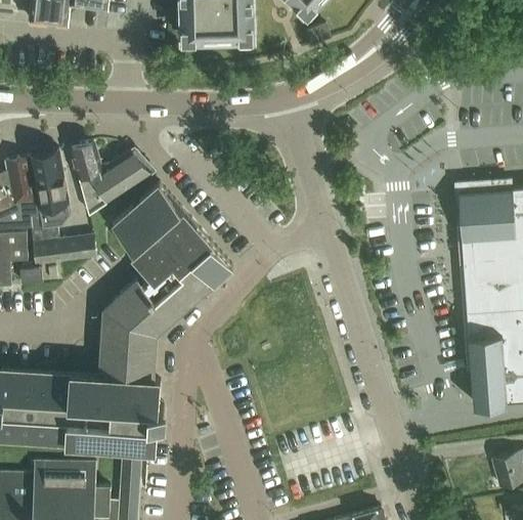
[(85,5),(107,8),(107,0),(29,0),(28,19),(68,24),(69,8),(71,8),(72,8),(73,7),(74,5),(74,4),(85,5)]
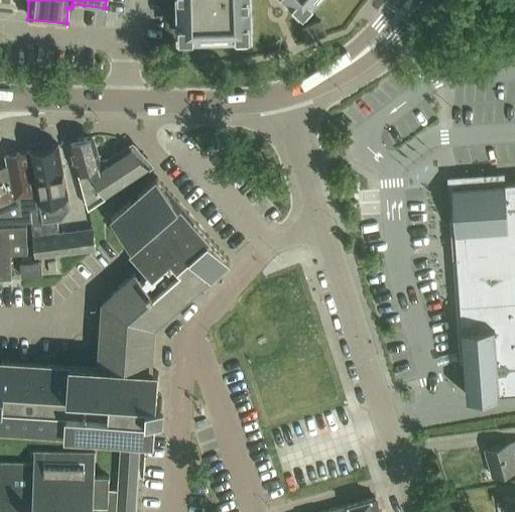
[(178,0),(179,24),(176,24),(176,40),(192,39),(192,37),(235,36),(235,38),(251,38),(250,22),(248,22),(246,0),(290,0),(293,2),(291,4),(302,15),(313,3),(311,2),(312,0),(178,0)]
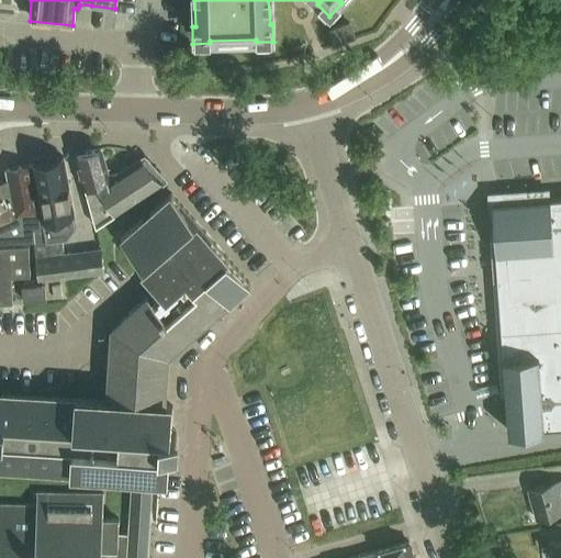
[(334,45),(352,38),(348,26),(329,34),(334,45)]
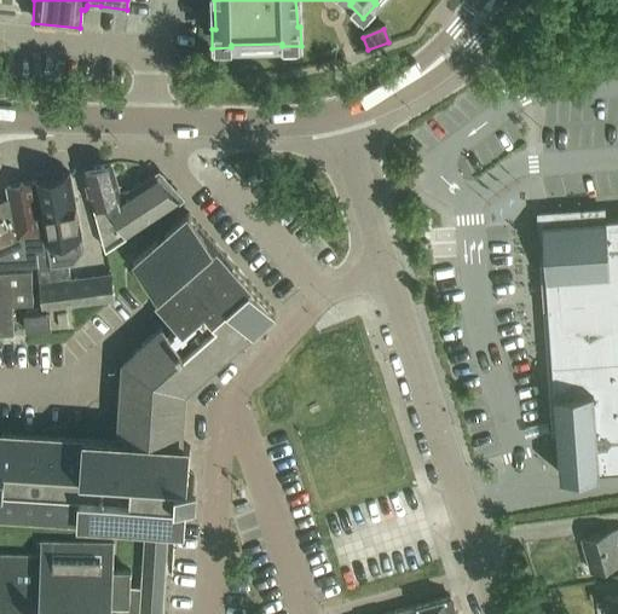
[(110,206),(119,200),(110,168),(82,173),(98,230),(117,215),(110,206)]
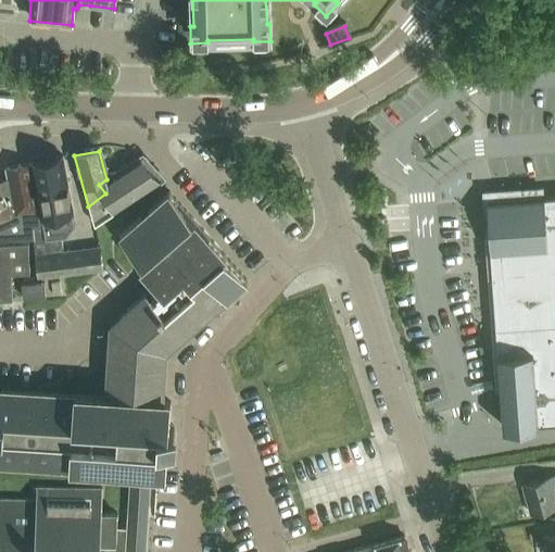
[(61,160),(29,164),(30,166),(32,166),(41,227),(42,242),(59,241),(63,241),(72,229),(70,216),(71,216),(61,160)]
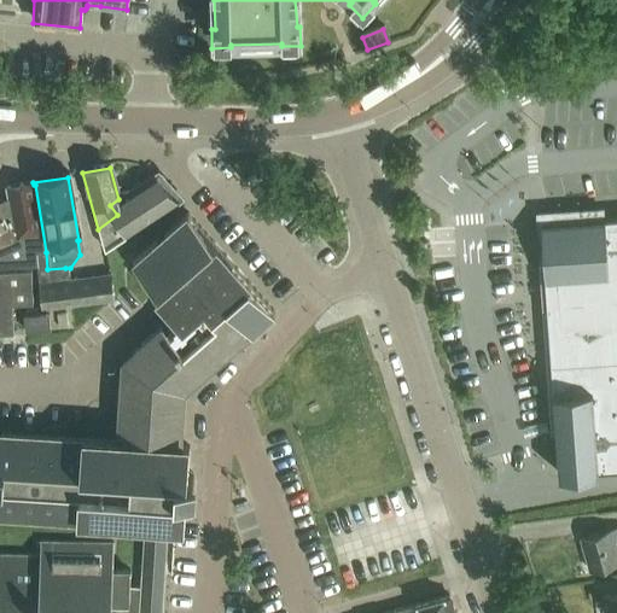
[(117,215),(98,229),(104,252),(129,237),(178,205),(153,179),(118,199),(110,205),(117,215)]
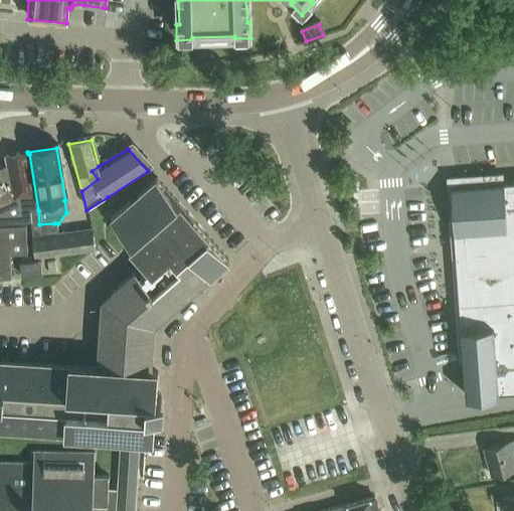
[(0,224),(30,223),(30,211),(38,210),(29,154),(28,154),(4,159),(5,167),(0,169),(0,224)]
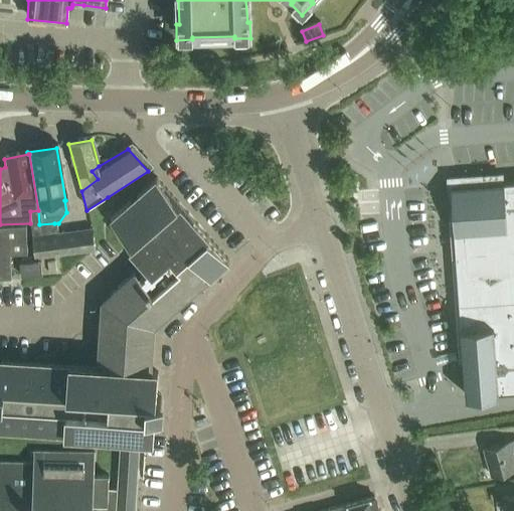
[(130,203),(110,220),(150,267),(182,303),(207,281),(214,275),(228,262),(156,180),(136,197),(130,203)]
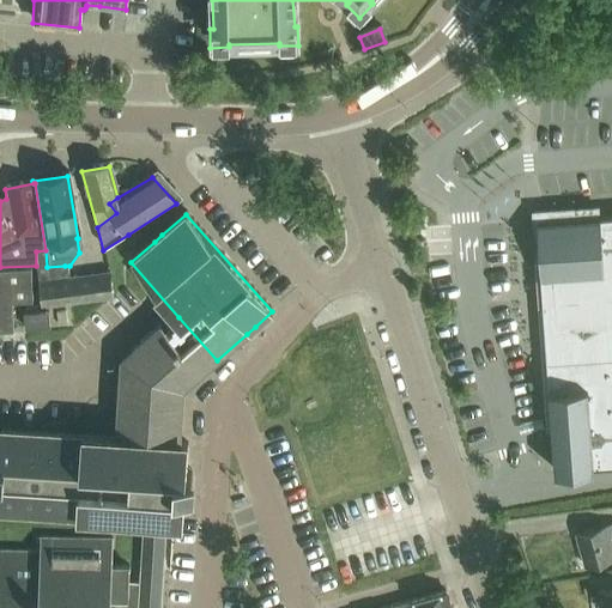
[(611,468),(611,218),(537,224),(538,249),(544,332),(556,473),(611,468)]
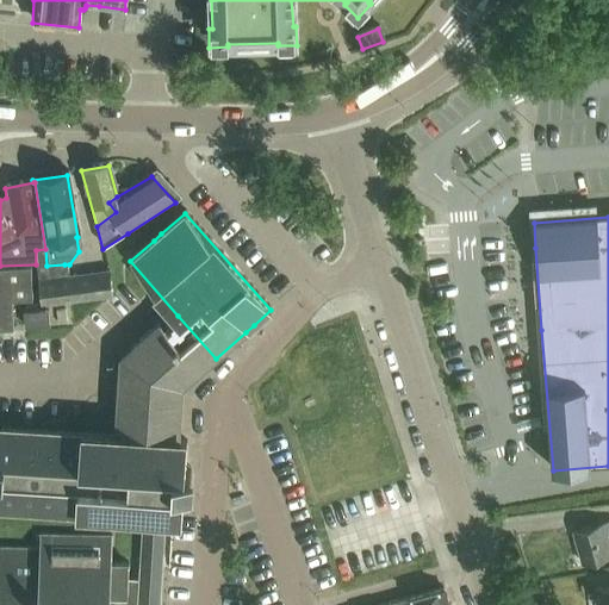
[(45,249),(36,250),(36,264),(37,288),(38,307),(45,306),(68,304),(94,301),(92,275),(66,278),(64,264),(47,266),(45,249)]
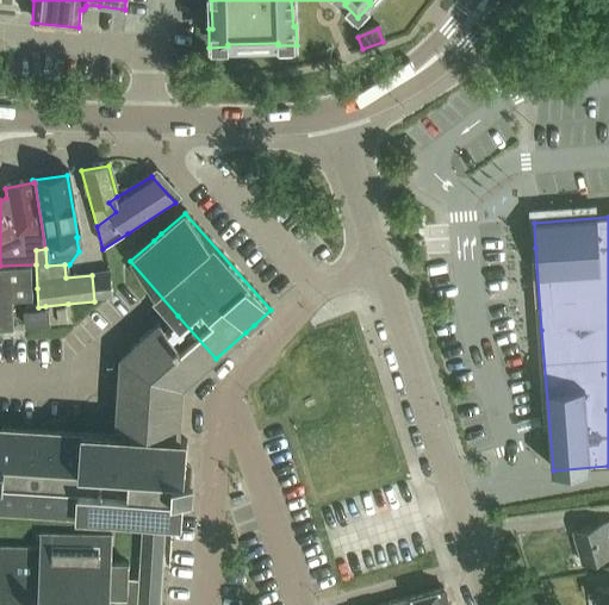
[(0,332),(12,332),(11,304),(31,303),(30,269),(0,270),(0,332)]
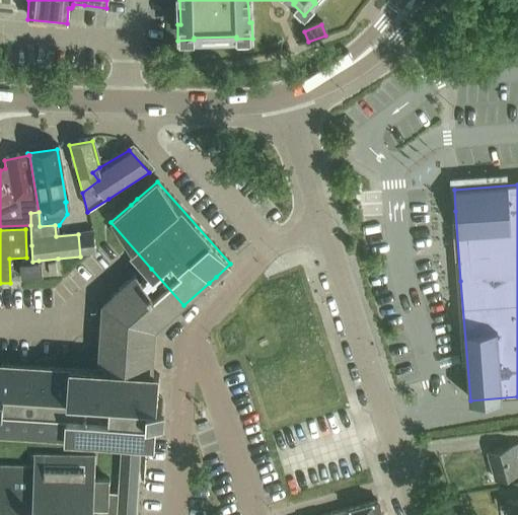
[(78,234),(80,256),(92,255),(90,233),(78,234)]
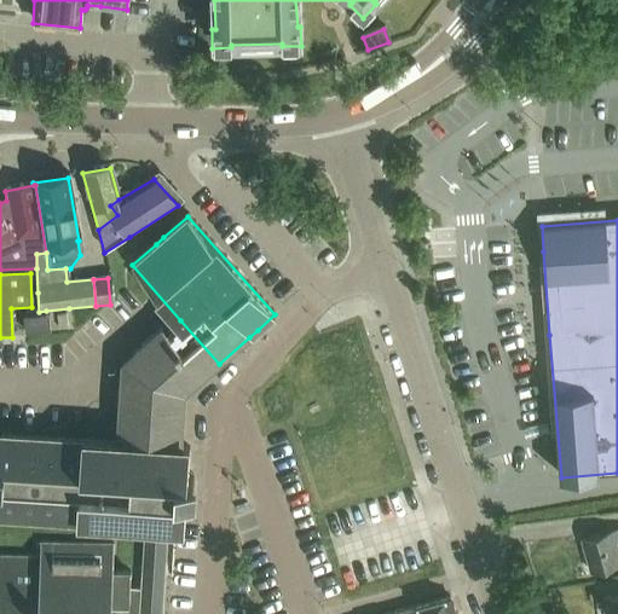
[(48,331),(47,316),(47,314),(21,317),(23,335),(48,331)]
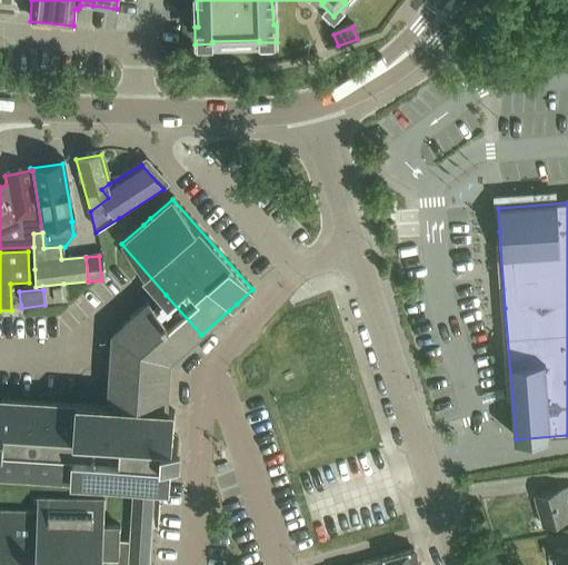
[(112,335),(108,410),(166,414),(169,363),(201,335),(166,295),(152,307),(149,303),(112,335)]
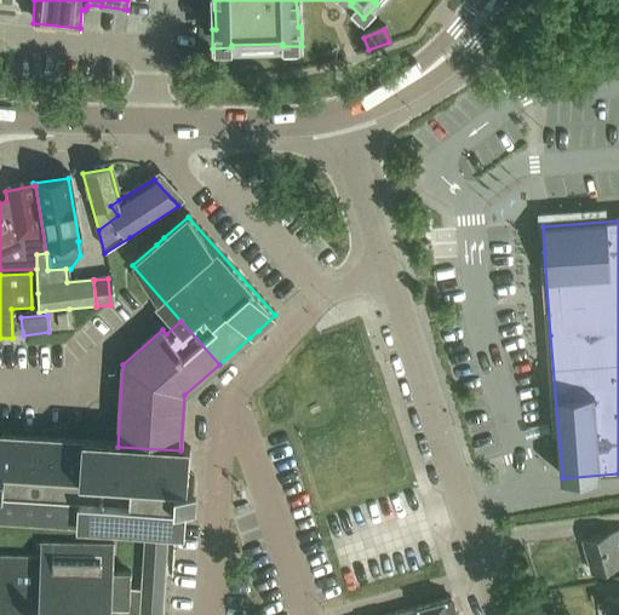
[(0,512),(147,522),(143,590),(130,590),(129,614),(160,614),(167,524),(185,526),(187,496),(195,496),(196,480),(188,480),(190,452),(181,450),(118,447),(0,438),(0,512)]
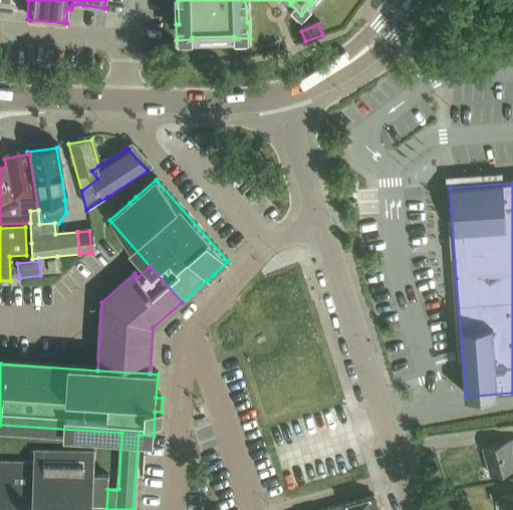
[(512,471),(512,442),(482,450),(490,478),(512,471)]
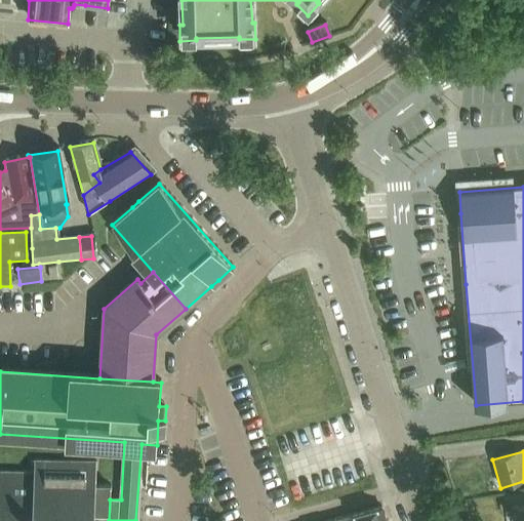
[(109,520),(110,499),(110,488),(94,488),(95,465),(34,464),(34,475),(0,474),(0,513),(0,520),(109,520)]
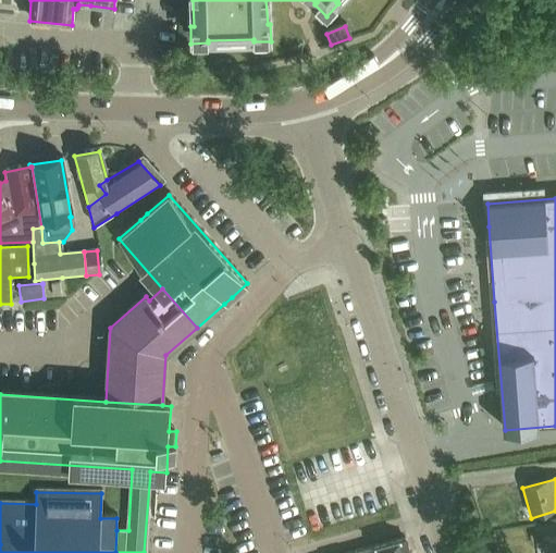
[(555,552),(555,537),(542,540),(543,552),(555,552)]
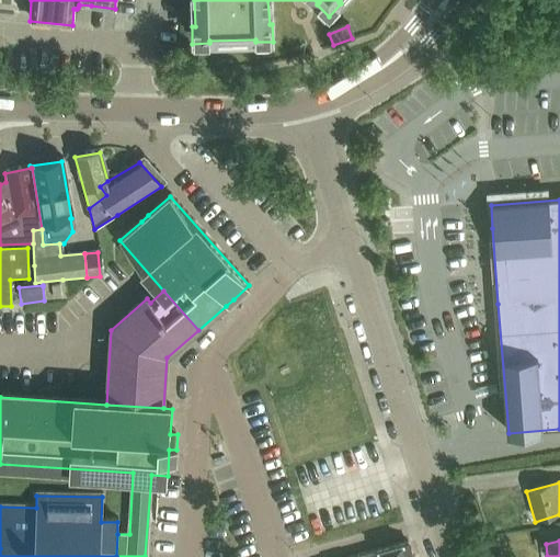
[(410,556),(407,545),(365,556),(410,556)]
